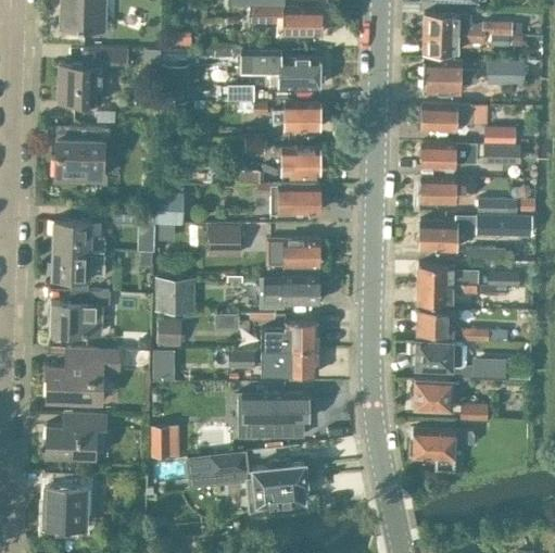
[(60,0),(60,32),(105,33),(106,0),(60,0)]
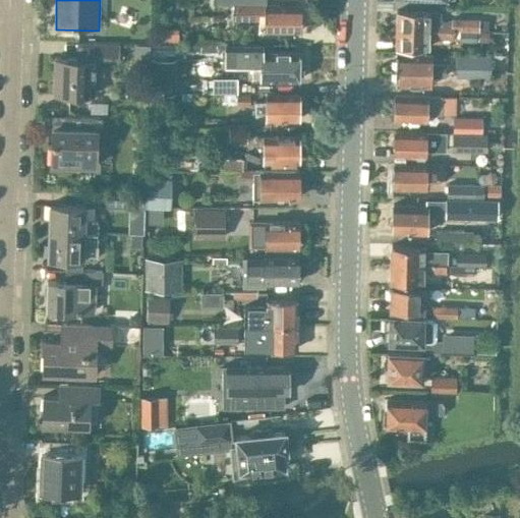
[(234,7),(234,23),(266,23),(266,34),(300,34),(300,8),(268,7),(234,7)]
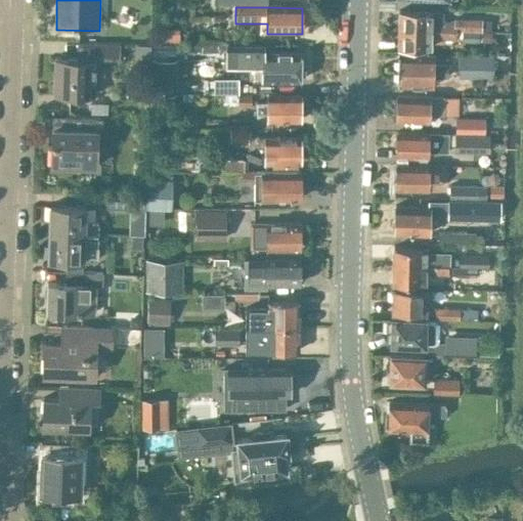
[(400,12),(400,30),(456,32),(458,24),(444,23),(444,13),(400,12)]
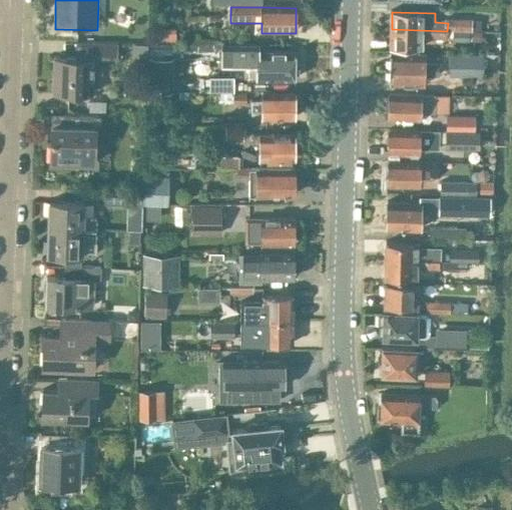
[(447,31),(454,31),(470,32),(473,32),(473,21),(448,20),(448,23),(447,31)]
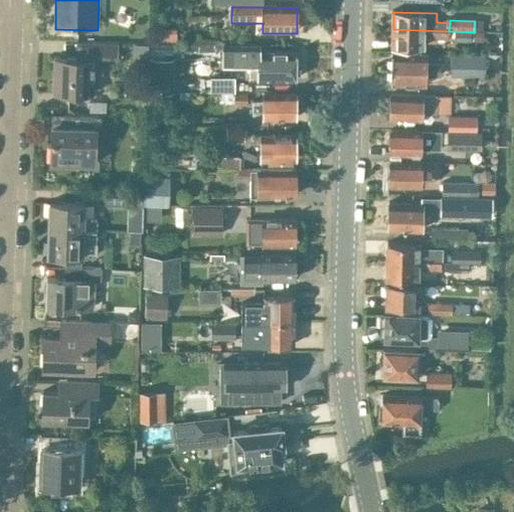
[(449,31),(393,29),(392,47),(423,48),(424,38),(449,39),(449,31)]
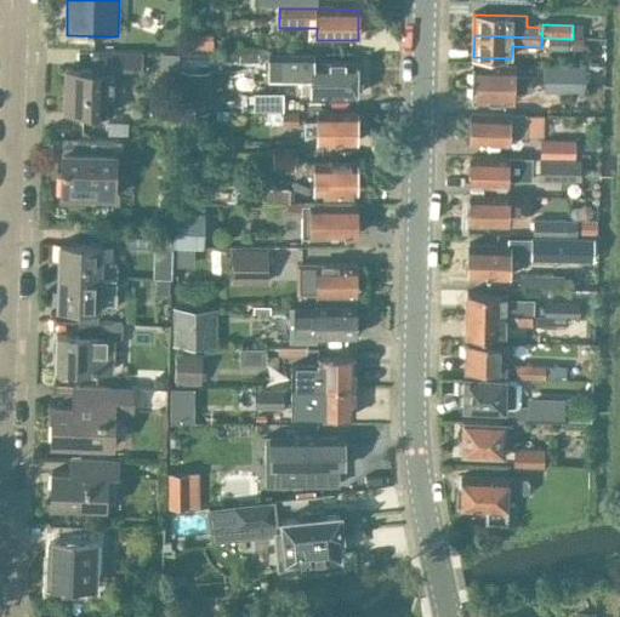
[(585,39),(573,39),(573,51),(584,51),(585,39)]
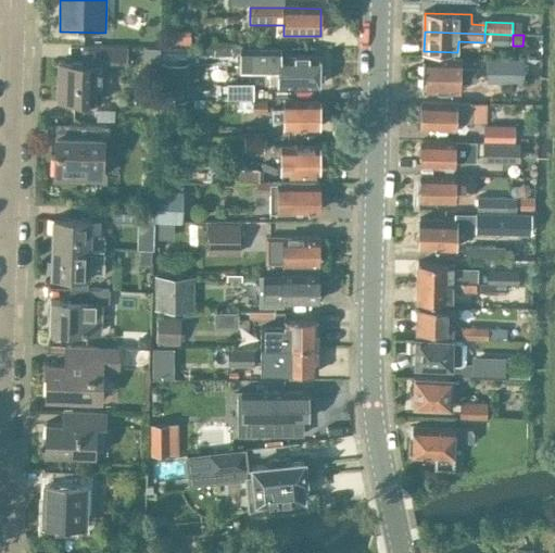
[(127,49),(83,48),(82,64),(60,64),(59,103),(99,103),(100,66),(127,66),(127,49)]
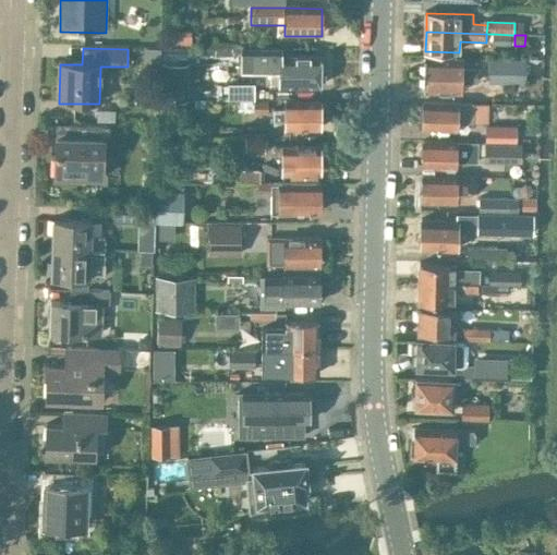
[(283,50),(242,50),(242,70),(271,70),(271,87),(322,88),(322,59),(283,58),(283,50)]
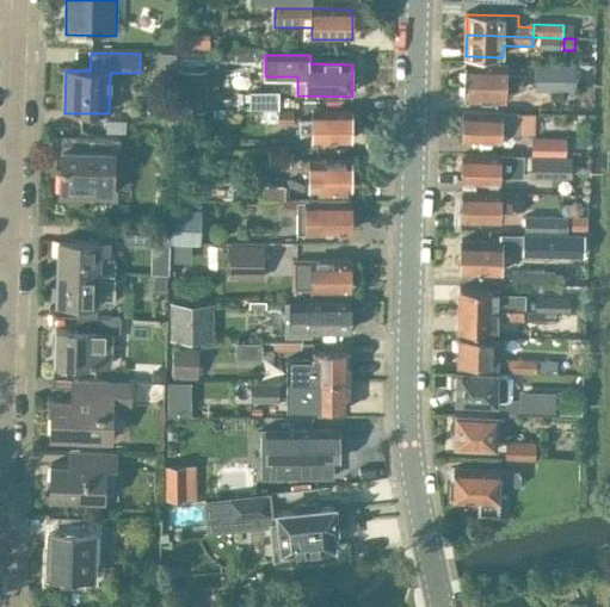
[(507,66),(467,64),(466,101),(506,103),(506,91),(523,92),(523,76),(507,76),(507,66)]
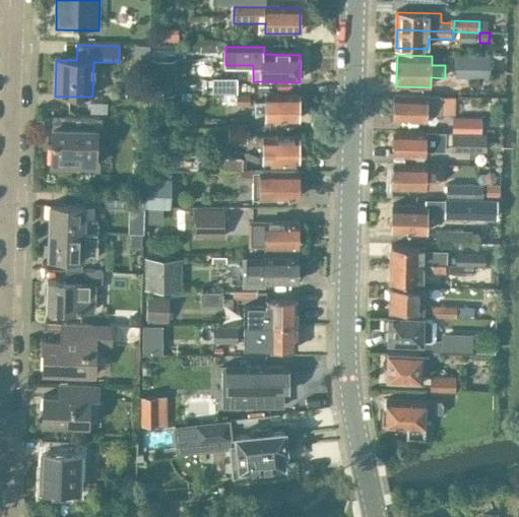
[(491,58),(458,57),(458,77),(491,78),(491,58)]
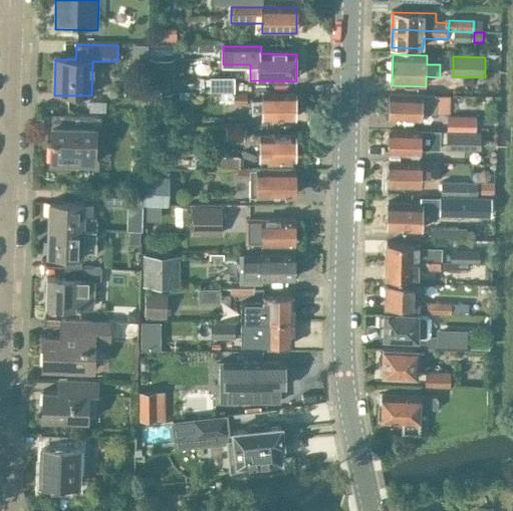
[(150,62),(150,94),(174,94),(174,62),(150,62)]
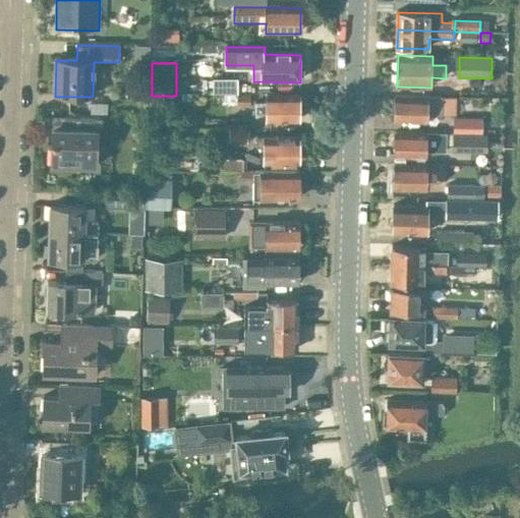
[(215,96),(223,96),(238,96),(238,81),(215,81),(215,96)]
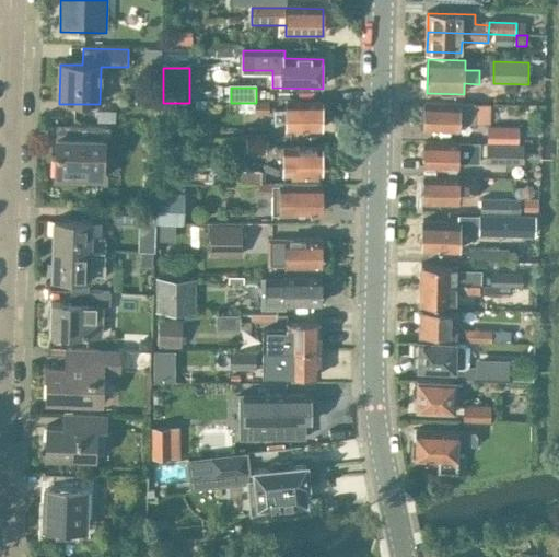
[(270,103),(256,103),(240,103),(240,115),(270,115),(270,103)]
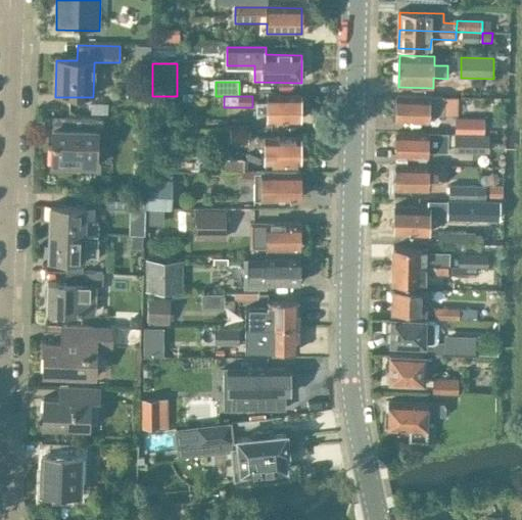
[(256,104),(256,114),(267,114),(267,122),(300,123),(300,98),(268,97),(268,104),(256,104)]
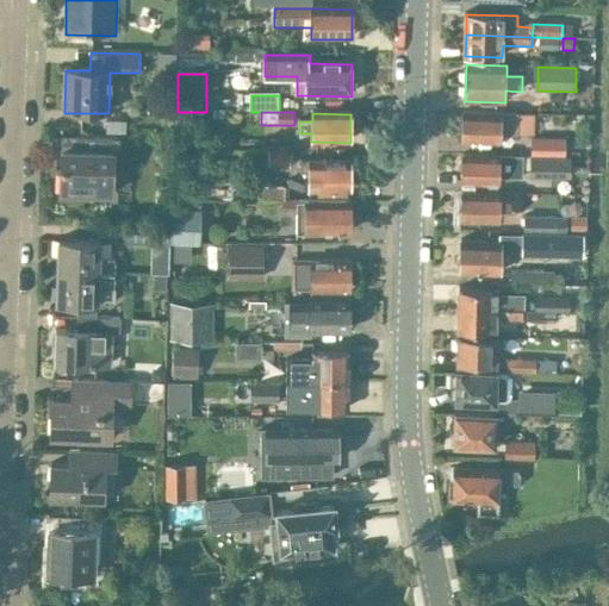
[(459,118),(459,131),(464,131),(464,142),(501,143),(501,136),(517,136),(517,116),(517,114),(465,113),(465,118),(459,118)]
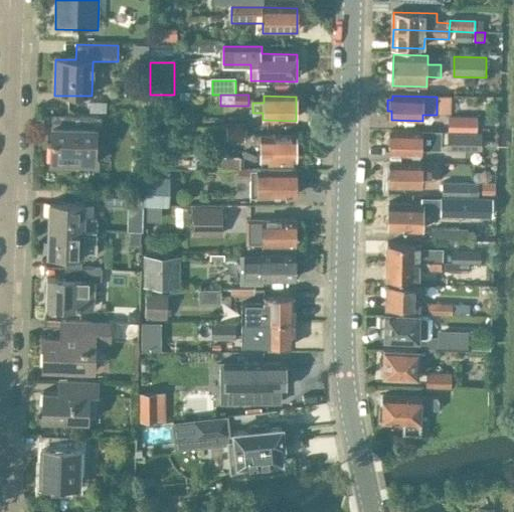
[(91,103),(91,114),(107,115),(107,104),(91,103)]
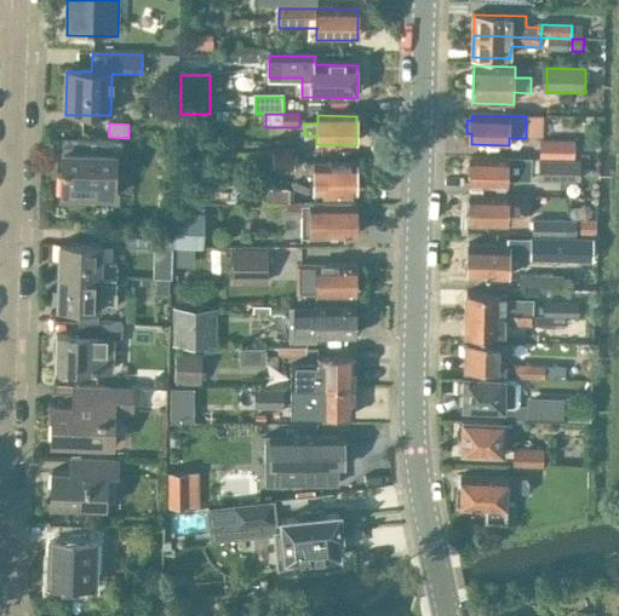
[(121,142),(78,139),(76,155),(63,155),(62,197),(113,199),(114,177),(120,177),(121,142)]
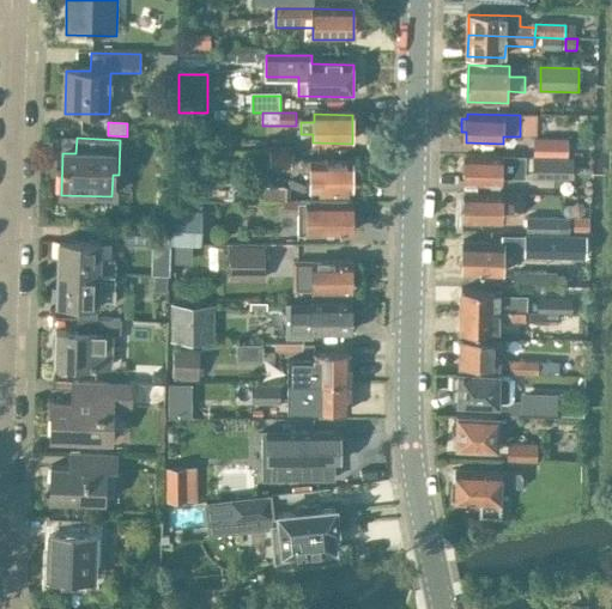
[(569,140),(535,140),(535,156),(569,157),(569,140)]
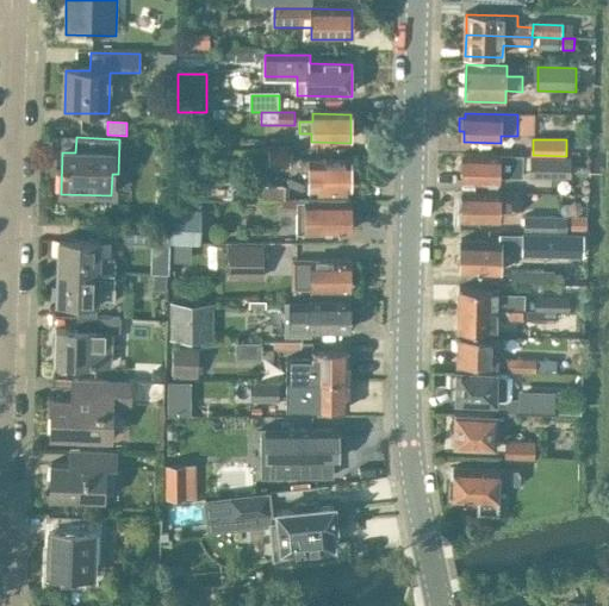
[(291,152),(269,152),(269,154),(269,169),(291,169),(291,152)]
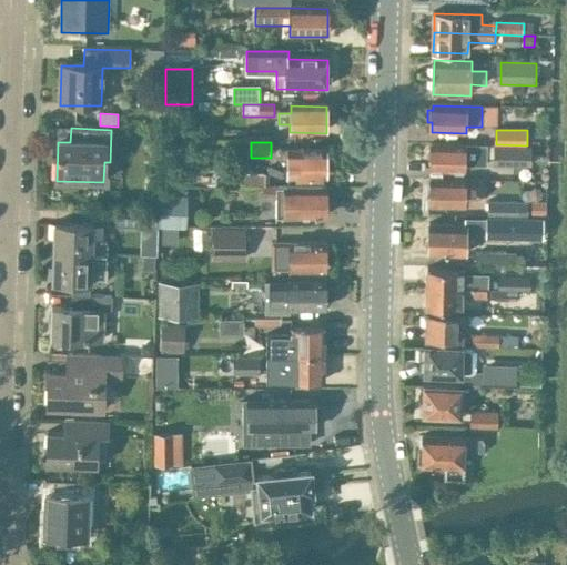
[(465,147),(432,145),(432,171),(464,172),(464,167),(487,168),(488,148),(465,147)]
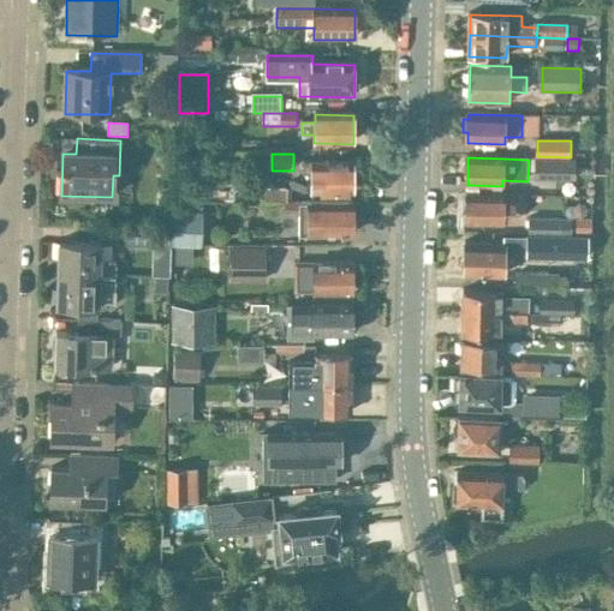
[(577,161),(535,160),(534,181),(576,183),(577,161)]
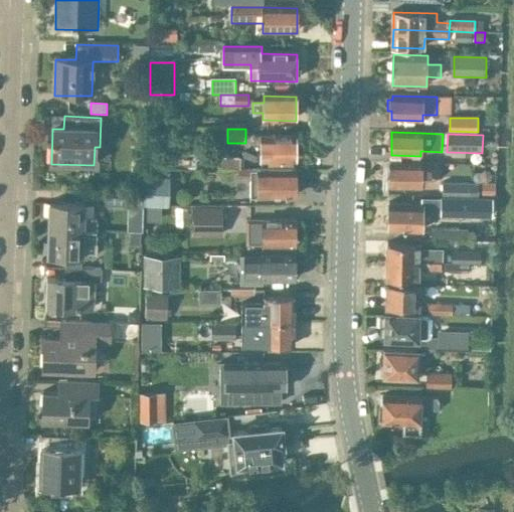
[(295,136),(253,136),(253,146),(261,146),(261,162),(295,162),(295,136)]
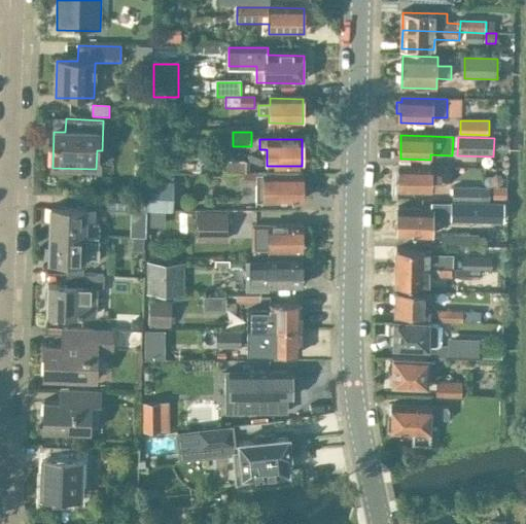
[(247,163),(224,163),(224,174),(247,174),(247,163)]
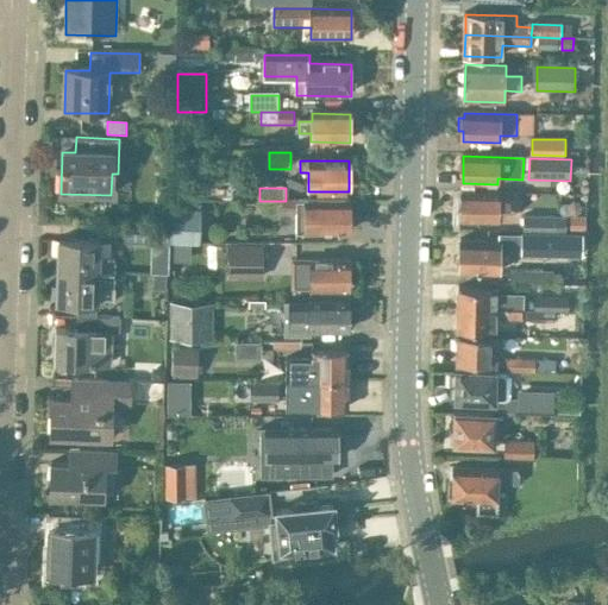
[(499,194),(463,193),(462,220),(499,221),(499,216),(508,216),(509,201),(499,201),(499,194)]
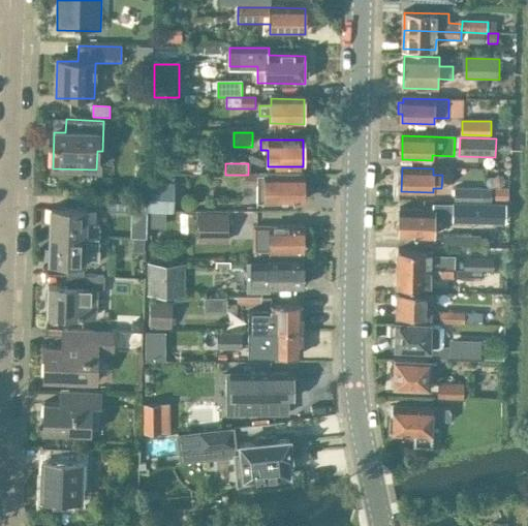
[(304,176),(245,176),(245,185),(257,185),(257,202),(303,203),(304,176)]
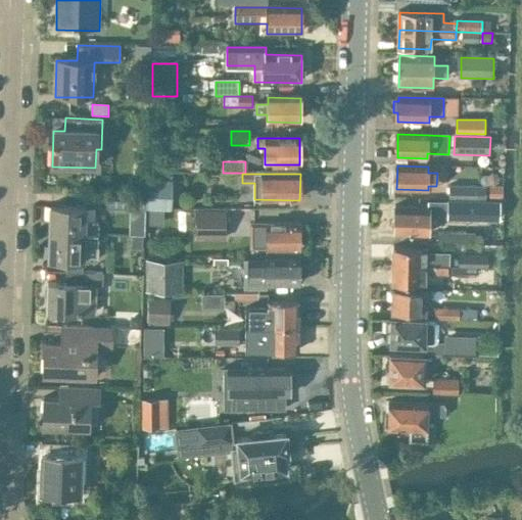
[(172,182),(148,182),(147,208),(172,209),(172,182)]
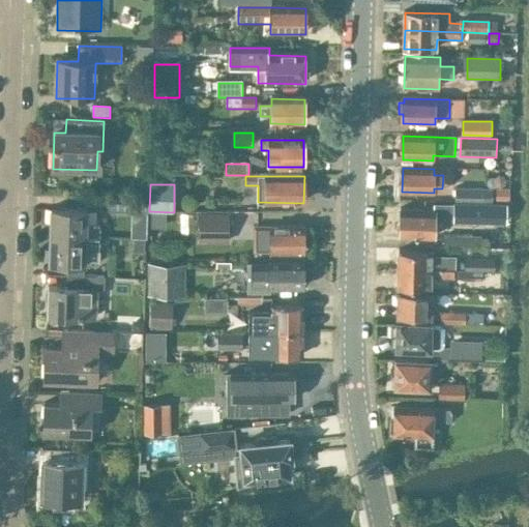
[(493,191),(464,191),(464,204),(493,204),(493,191)]
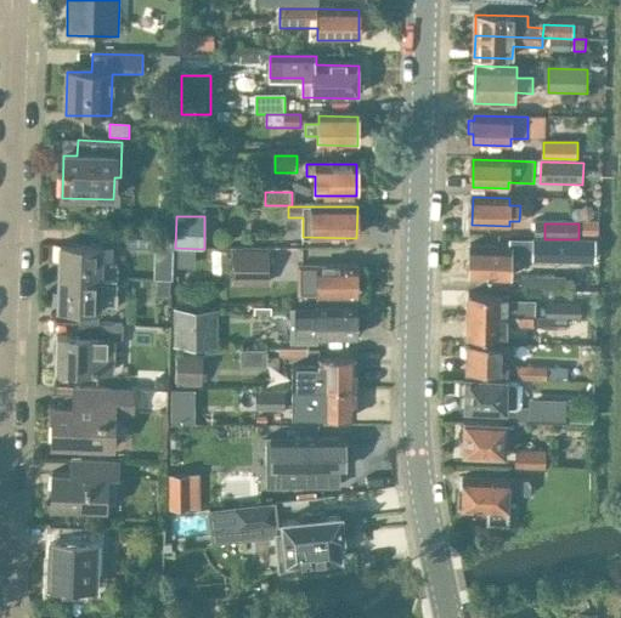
[(599,224),(583,224),(583,236),(599,236),(599,224)]
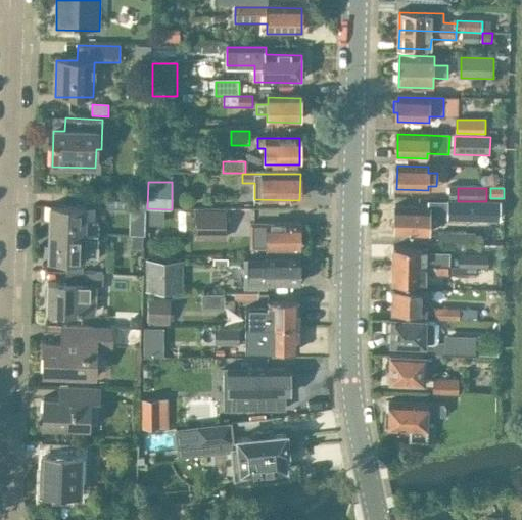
[(107,198),(106,209),(146,210),(146,198),(107,197),(107,198)]
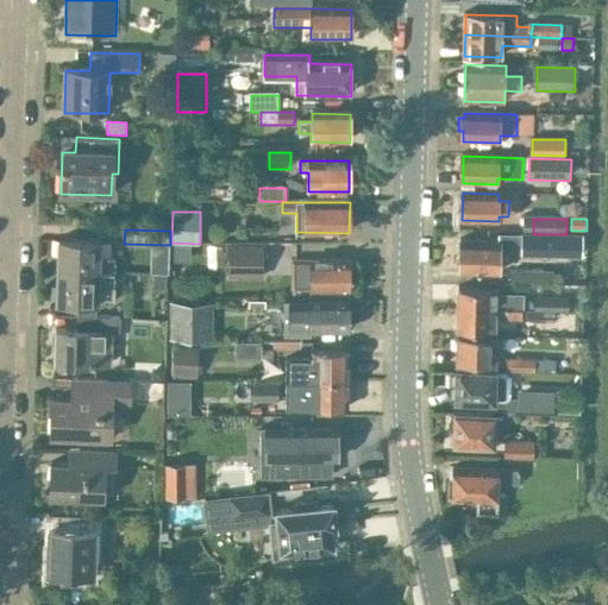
[(521,235),(521,256),(521,257),(583,259),(583,235),(521,234),(521,235)]
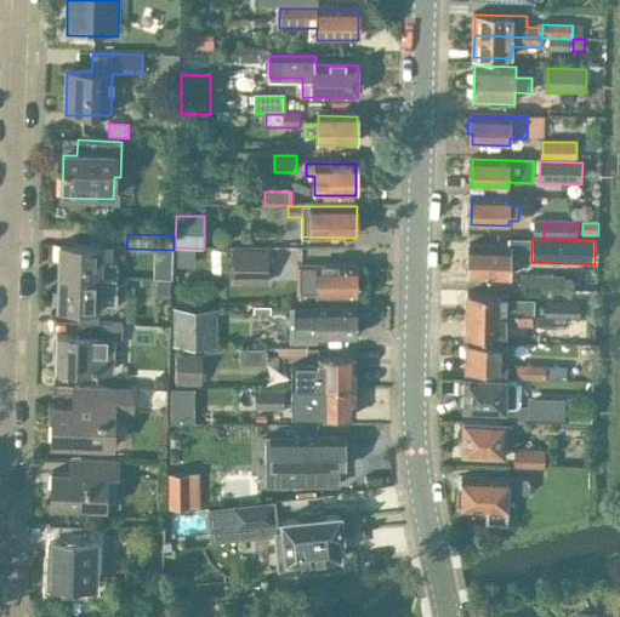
[(525,241),(510,241),(510,246),(471,245),(470,276),(510,278),(510,257),(525,258),(525,241)]
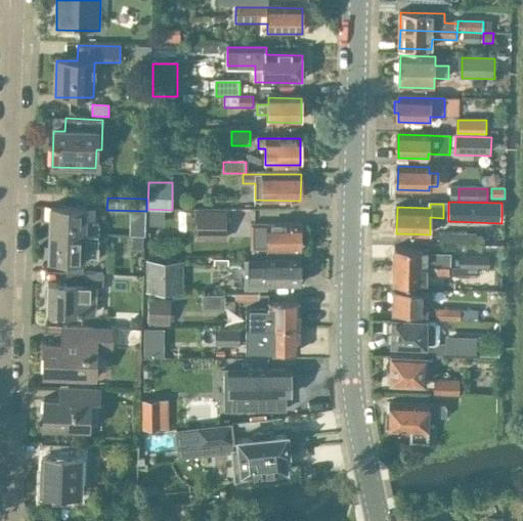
[(50,208),(49,235),(98,236),(98,225),(86,224),(86,210),(50,208)]
